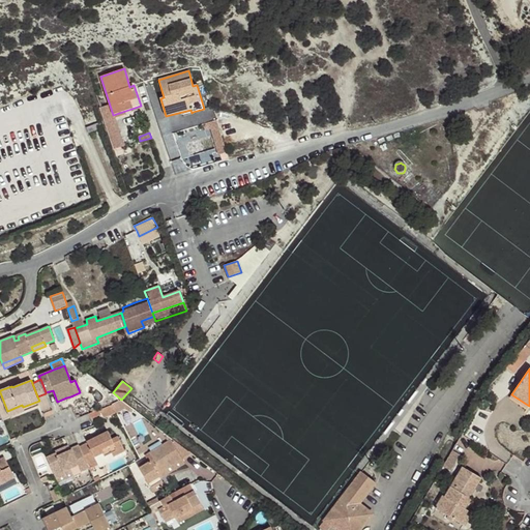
[(135,410),(121,400),(112,405),(117,413),(125,409),(129,412),(135,410)]
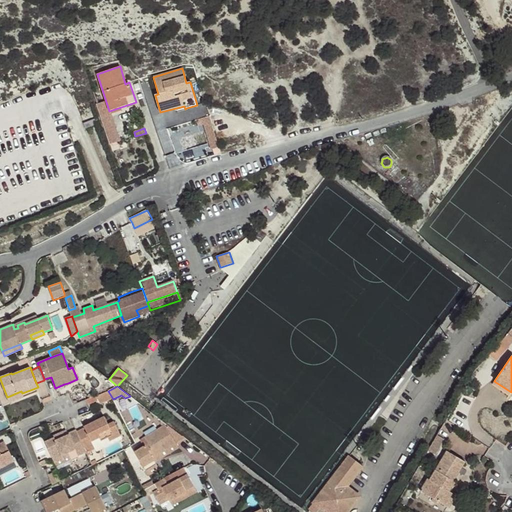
[(22,393),(21,391),(7,397),(9,403),(24,397),(22,393)]
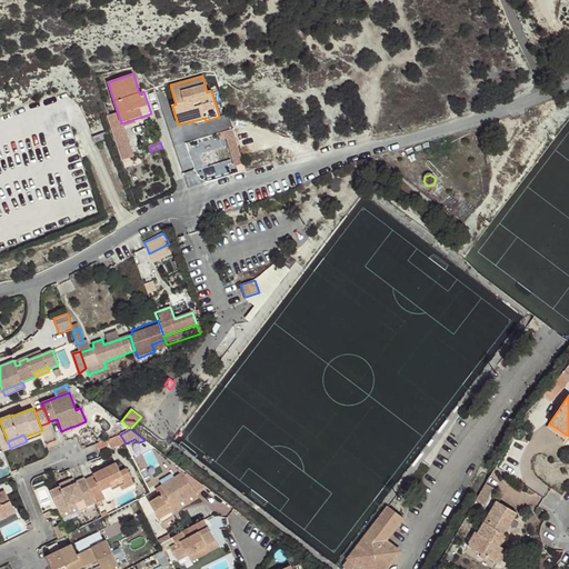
[(120,435),(106,440),(110,450),(126,443),(120,435)]
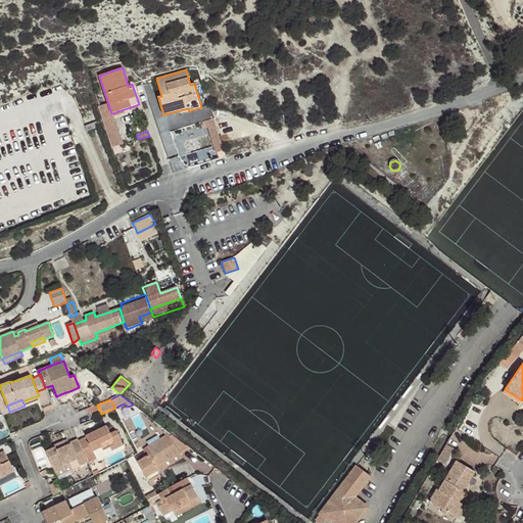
[(87,437),(79,441),(87,459),(88,462),(89,464),(93,463),(91,460),(97,457),(94,452),(102,446),(103,449),(109,446),(112,450),(124,445),(116,431),(110,434),(106,426),(86,436),(87,437)]
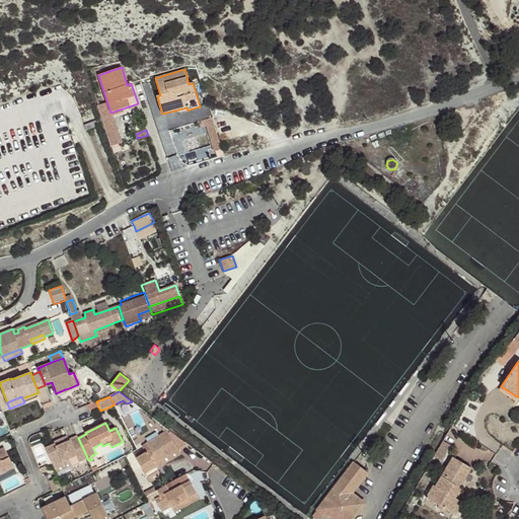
[(187,444),(169,431),(147,444),(150,449),(147,451),(136,458),(148,477),(159,470),(157,468),(155,463),(178,449),(187,444)]
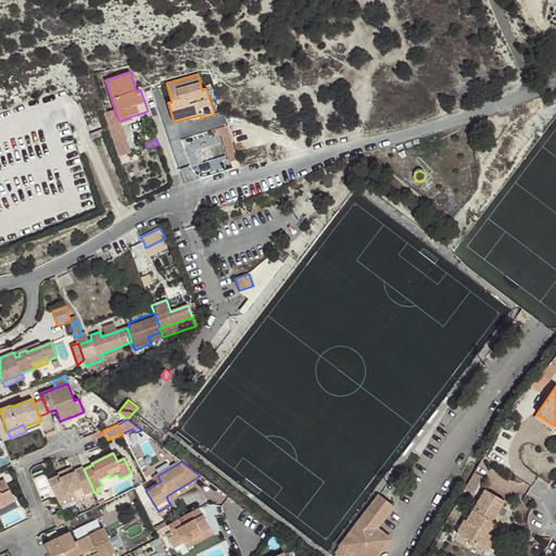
[(92,488),(84,469),(83,467),(76,470),(76,471),(71,474),(68,469),(59,474),(60,476),(49,480),(59,503),(70,498),(67,494),(74,491),(81,488),(85,494),(93,491),(92,488)]
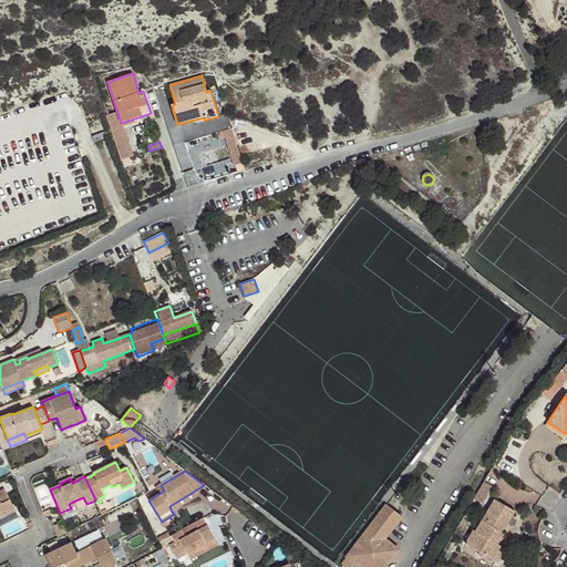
[(478,502),(483,504),(493,487),(490,485),(484,483),(474,498),(478,502)]
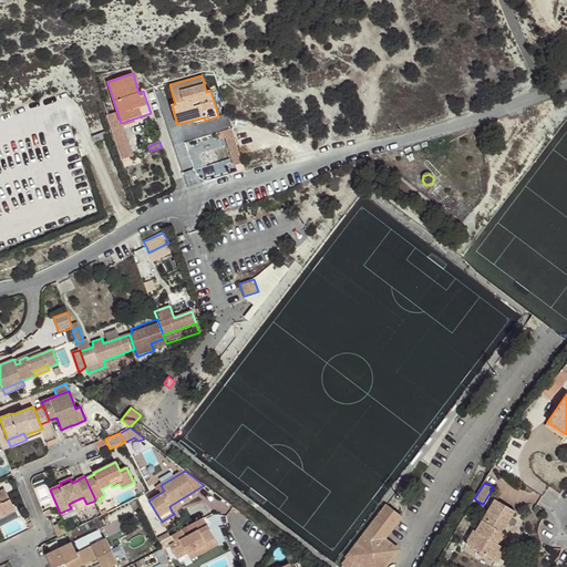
[(0,518),(16,511),(4,490),(0,491),(0,518)]
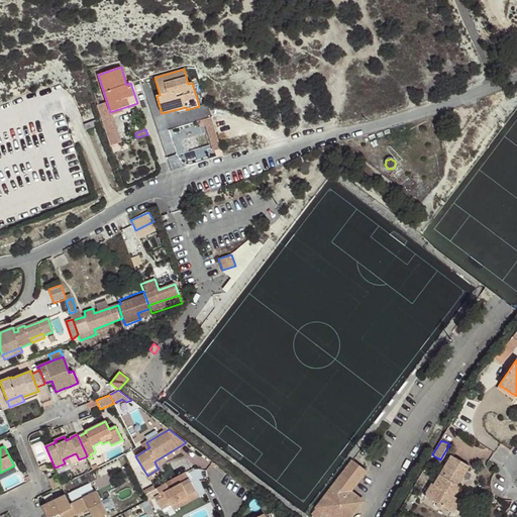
[(145,447),(135,453),(136,455),(146,449),(145,447)]
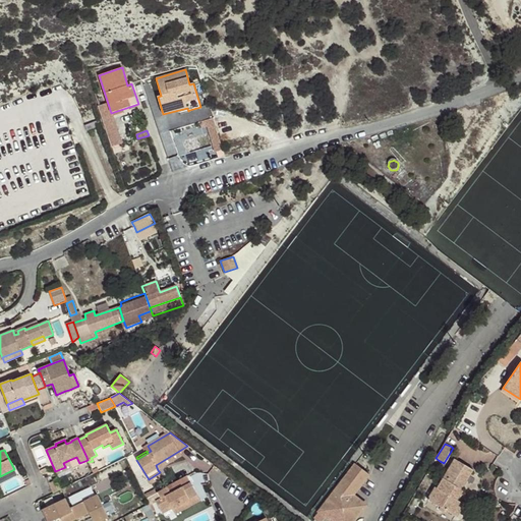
[(182,456),(179,451),(156,465),(158,470),(182,456)]
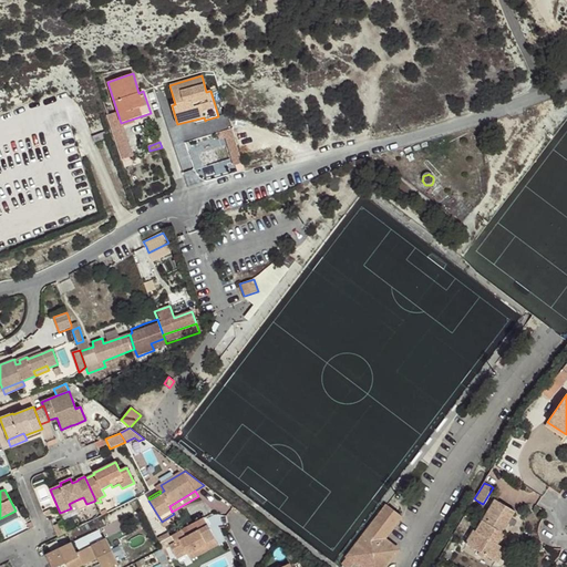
[(515,512),(495,500),(476,532),(474,531),(466,544),(497,563),(505,548),(497,544),(493,542),(498,531),(503,533),(515,512)]
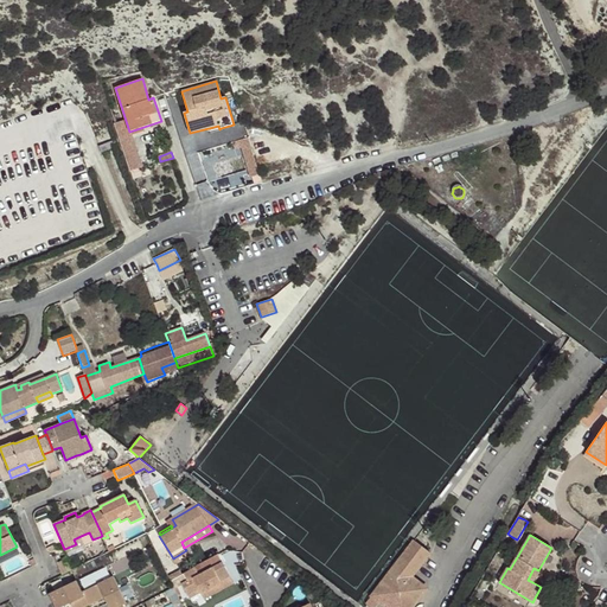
[(84,544),(81,536),(74,540),(76,544),(64,549),(66,553),(84,544)]
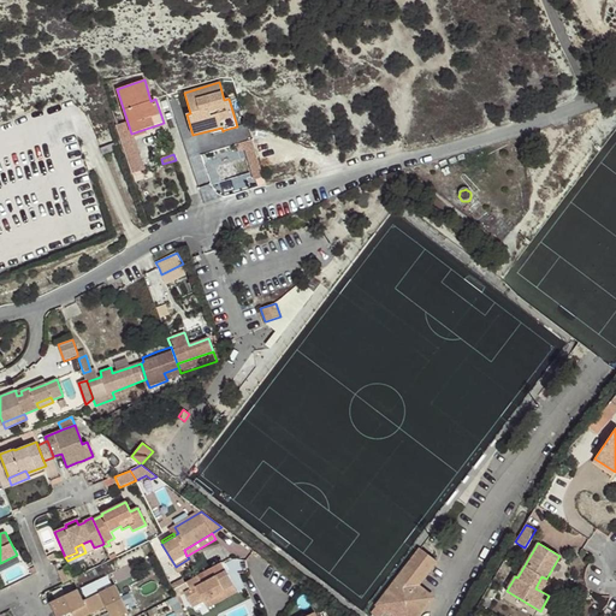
[(419,586),(437,561),(420,549),(377,605),(385,611),(390,615),(419,615),(434,597),(419,586)]
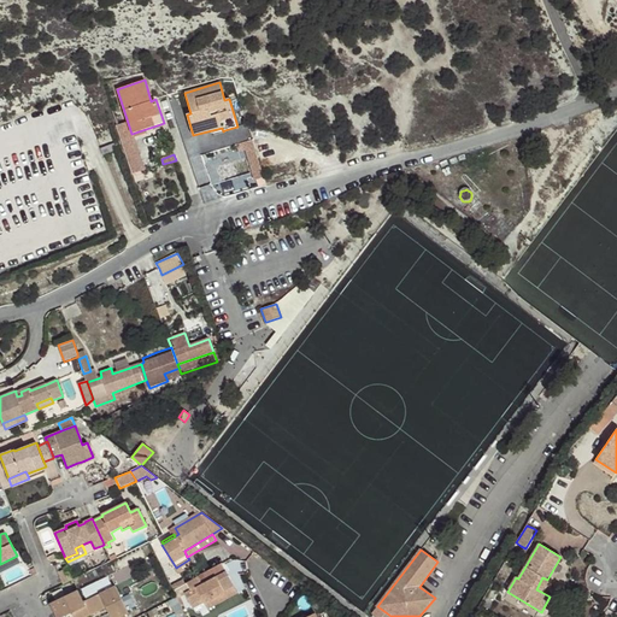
[(193,565),(189,559),(176,568),(180,573),(193,565)]
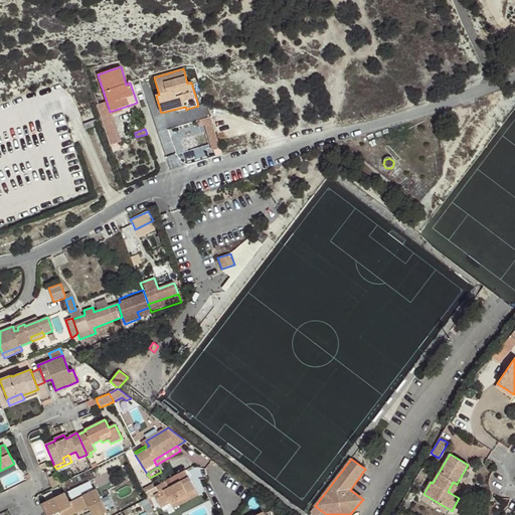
[(194,487),(187,474),(185,471),(156,487),(159,493),(154,495),(155,496),(160,505),(169,500),(170,503),(178,499),(179,503),(189,498),(185,491),(194,487)]
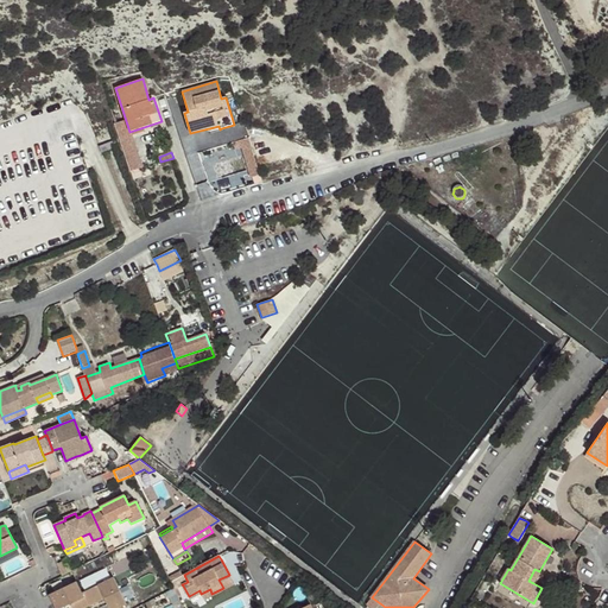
[(67,567),(64,561),(57,564),(62,576),(70,572),(73,570),(70,567),(68,568),(67,567)]
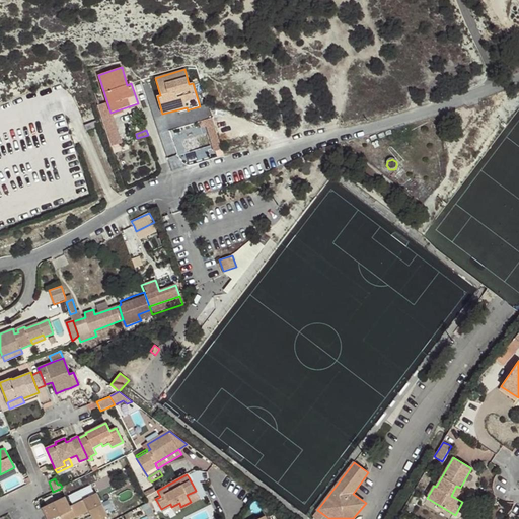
[(208,495),(201,478),(194,482),(201,498),(208,495)]
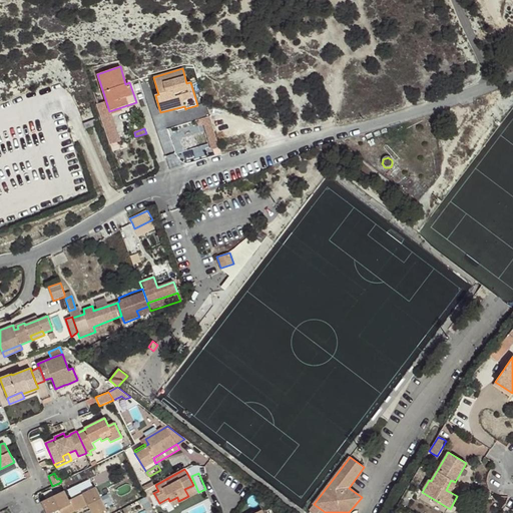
[(455,482),(451,480),(446,490),(450,492),(456,483),(455,482)]
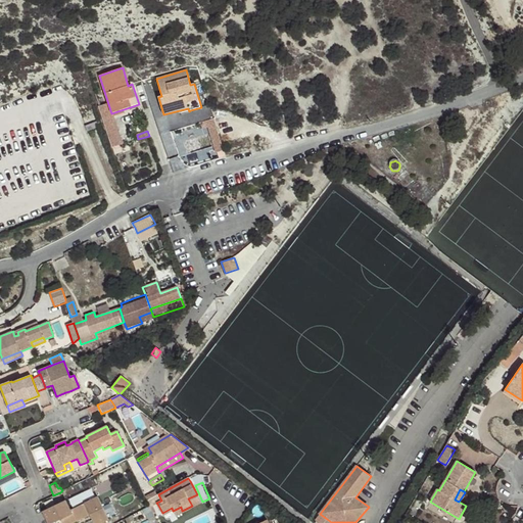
[(157,494),(155,491),(145,496),(147,501),(157,494)]
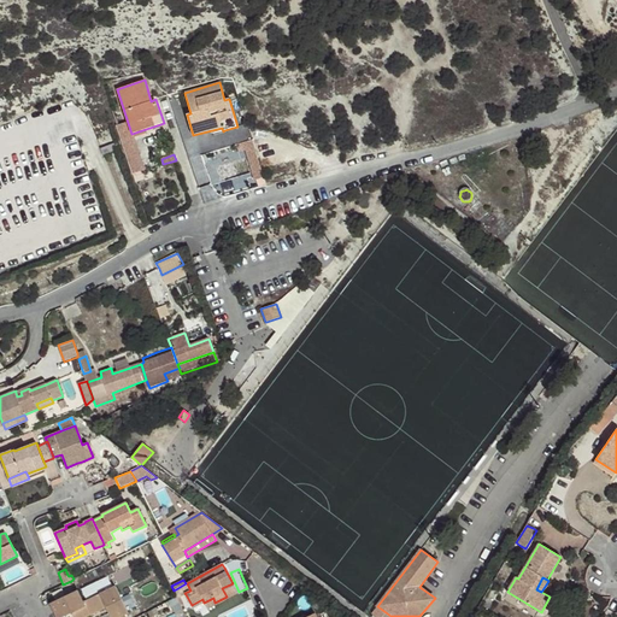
[(191,591),(187,583),(186,583),(174,591),(172,591),(177,599),(186,594),(184,593),(191,591)]
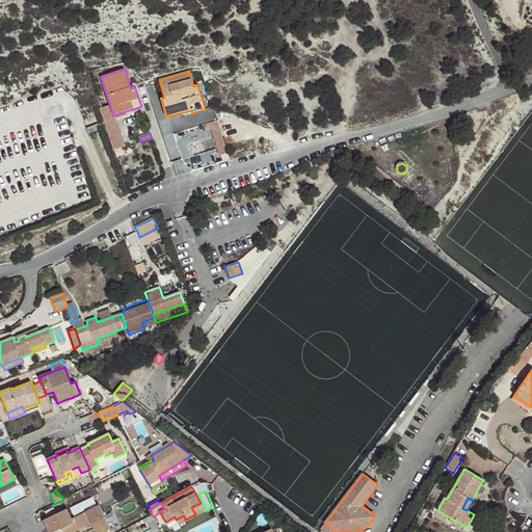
[(185,520),(184,515),(176,520),(179,526),(205,511),(201,503),(191,507),(195,514),(185,520)]
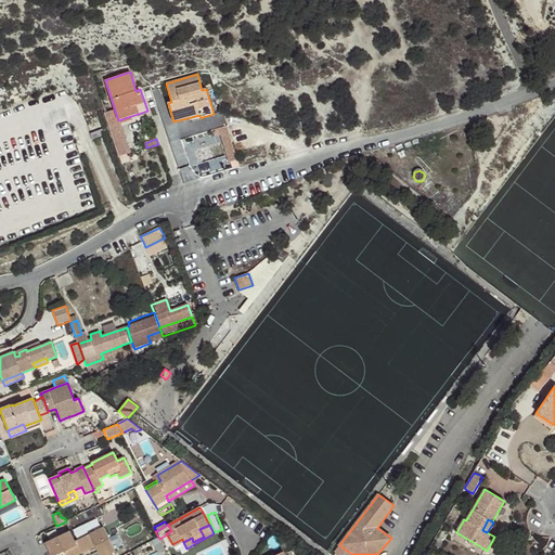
[(104,527),(75,542),(69,531),(46,543),(51,554),(56,554),(65,551),(66,554),(77,554),(95,546),(99,554),(108,554),(116,552),(104,527)]
